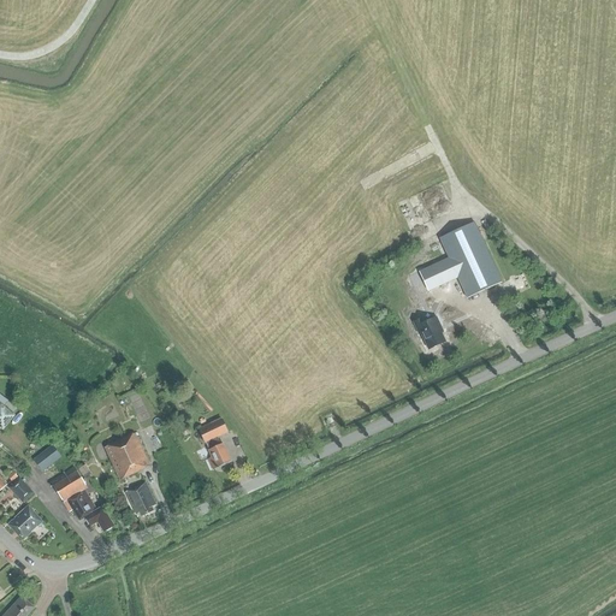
[(438,240),(446,259),(438,262),(448,283),(456,278),(466,300),(502,283),(474,223),(438,240)]
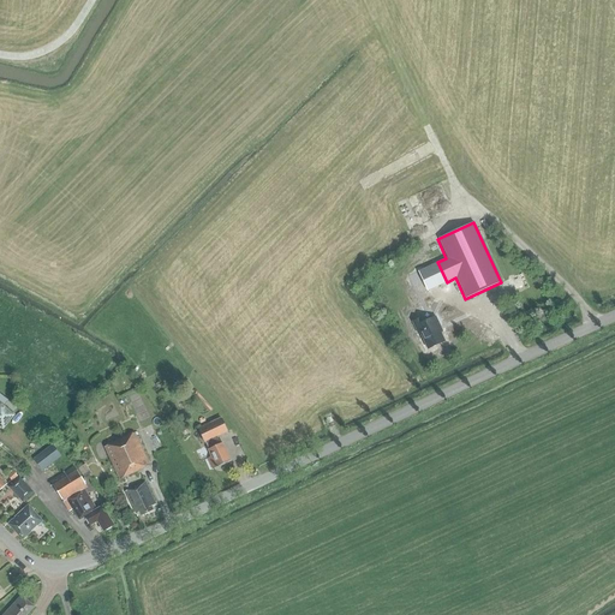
[(437,262),(417,272),(427,292),(447,282),(437,262)]
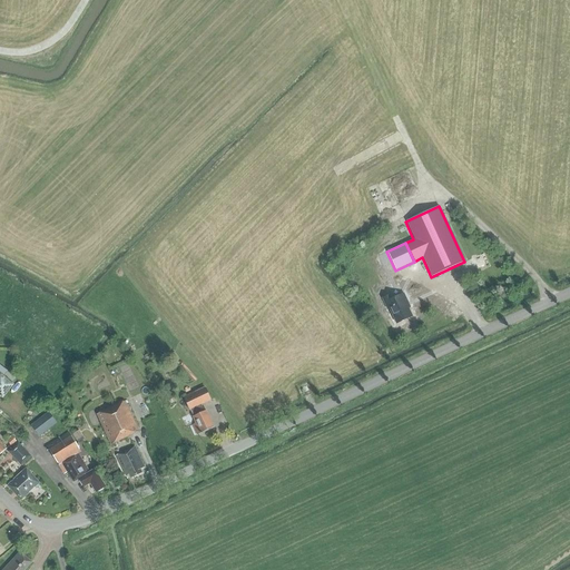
[(396,324),(412,316),(406,304),(408,304),(403,295),(392,300),(390,295),(383,300),(387,311),(390,310),(396,324)]
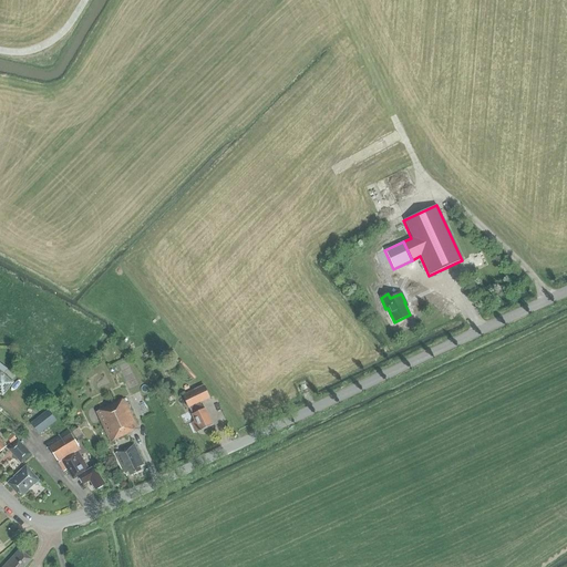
[(0,394),(2,397),(13,383),(12,381),(16,377),(6,369),(2,373),(0,372),(0,371),(0,394)]
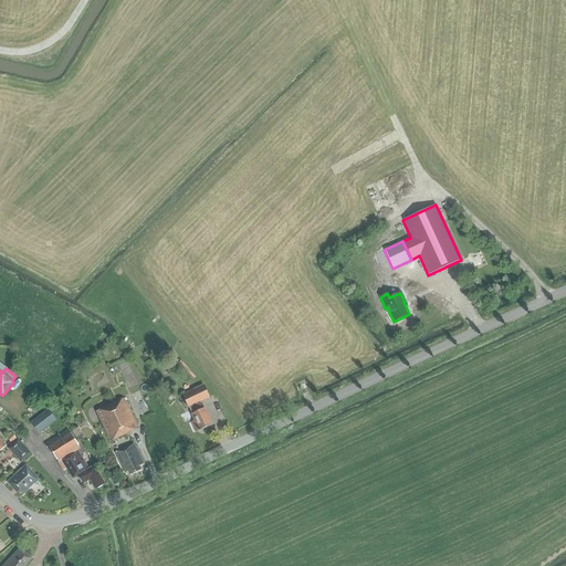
[(191,413),(195,420),(190,422),(195,431),(211,423),(205,408),(202,409),(199,402),(209,397),(203,385),(182,395),(188,408),(189,407),(191,413)]
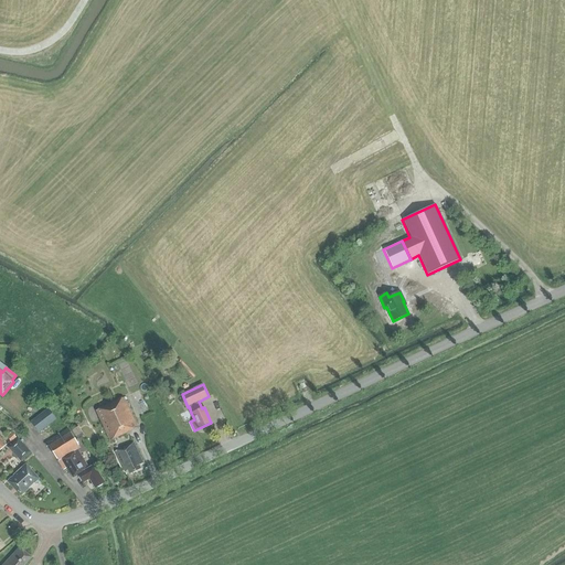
[(137,428),(124,397),(119,400),(95,411),(109,441),(137,428)]
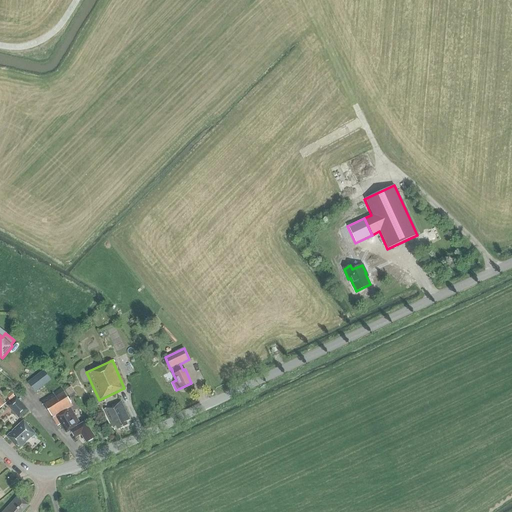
[(35,393),(51,380),(43,370),(27,383),(35,393)]
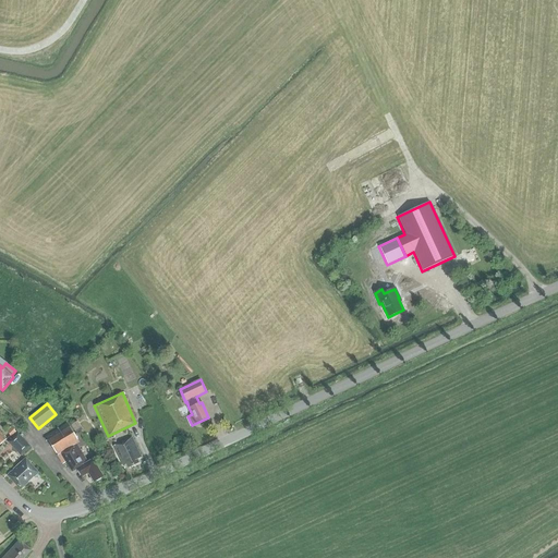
[(68,424),(46,437),(58,456),(76,445),(79,443),(68,424)]
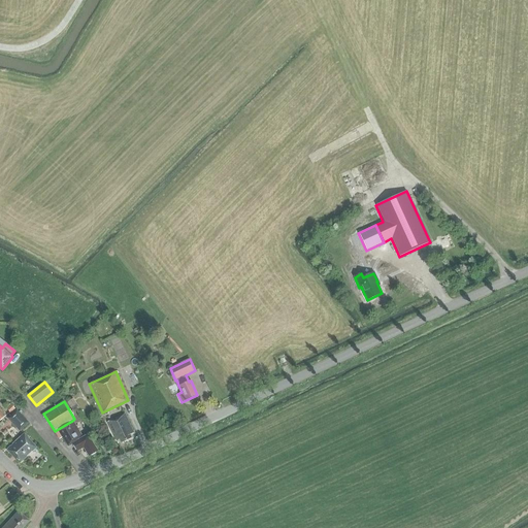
[(10,404),(6,409),(10,414),(14,409),(10,404)]
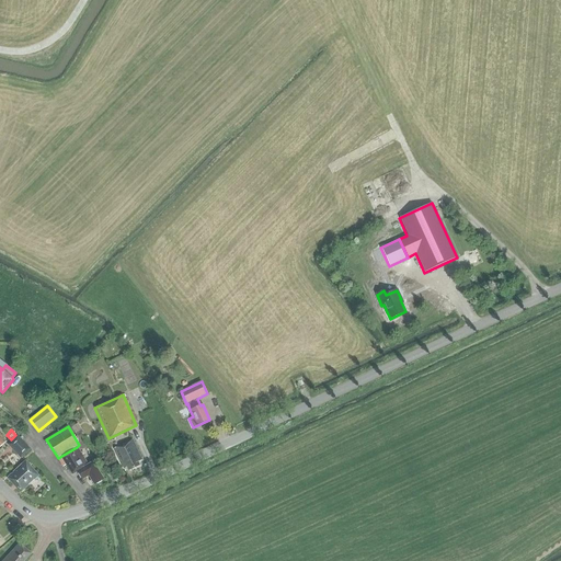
[(11,443),(8,445),(21,458),(30,449),(18,436),(16,437),(15,436),(10,442),(11,443)]
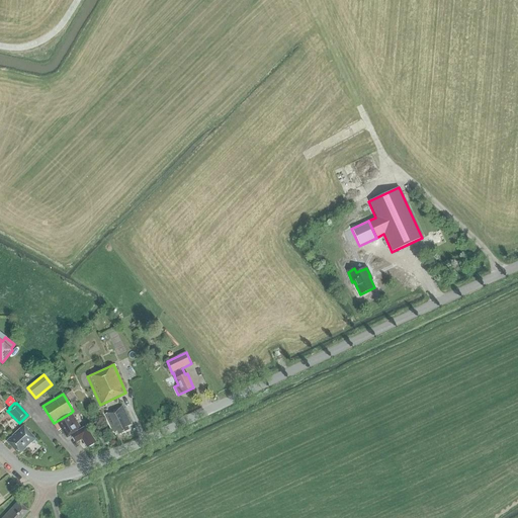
[(125,427),(131,425),(122,407),(106,414),(114,432),(117,431),(119,433),(127,430),(125,427)]
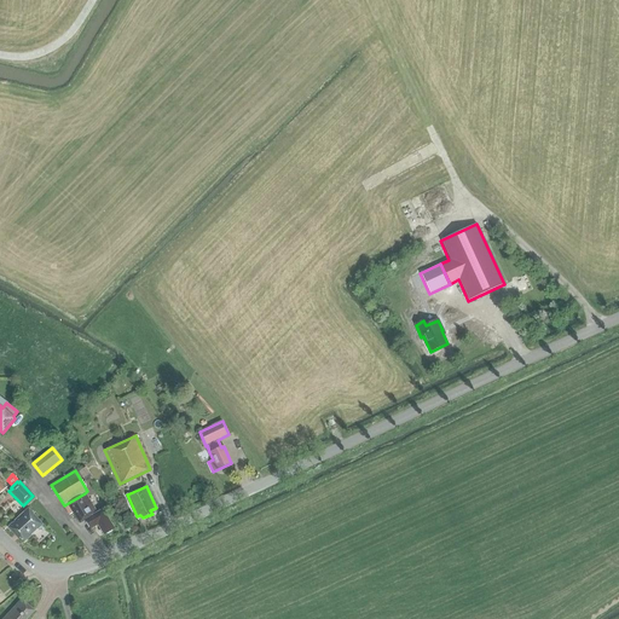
[(97,514),(85,493),(64,505),(74,520),(76,518),(80,524),(86,520),(92,528),(98,525),(104,534),(114,528),(103,510),(97,514)]
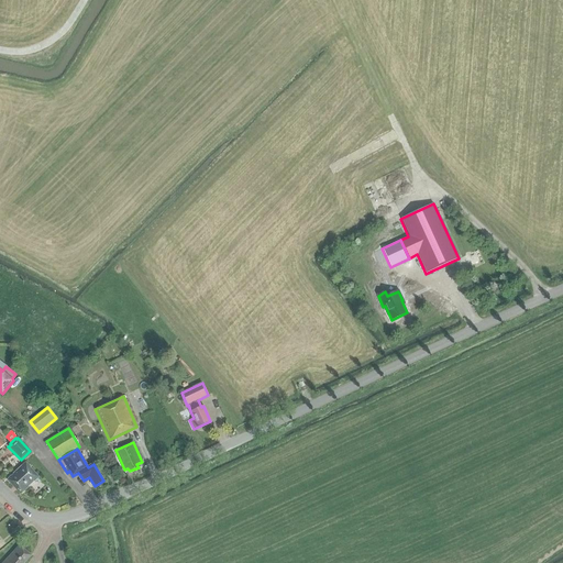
[(34,482),(39,477),(31,468),(31,467),(26,462),(8,479),(14,486),(15,485),(22,493),(29,486),(28,485),(33,481),(34,482)]
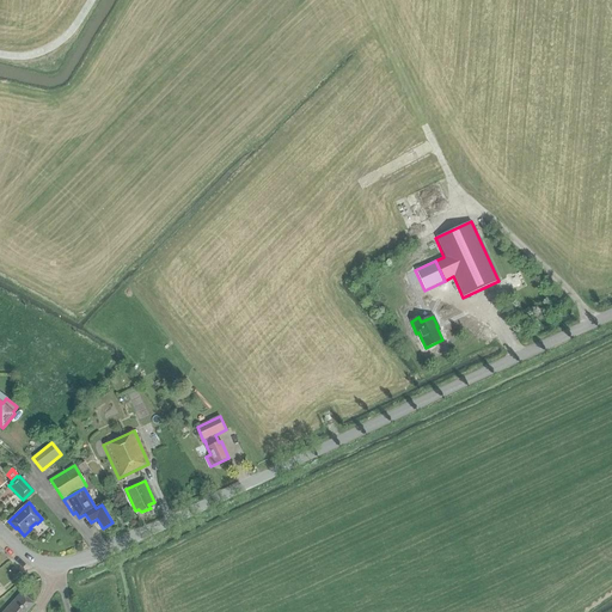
[(26,611),(34,604),(22,593),(2,611),(26,611)]
